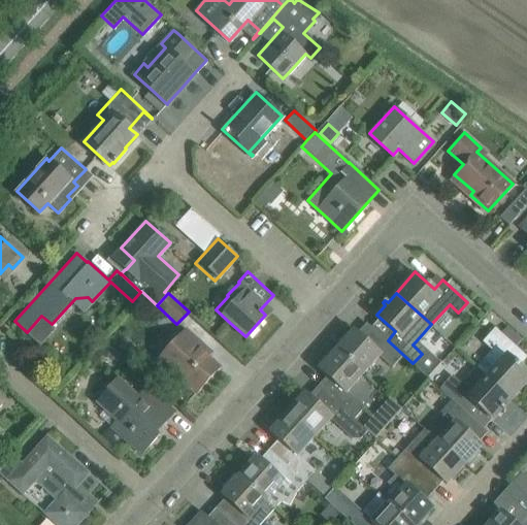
[(439,359),(453,345),(431,325),(418,339),(439,359)]
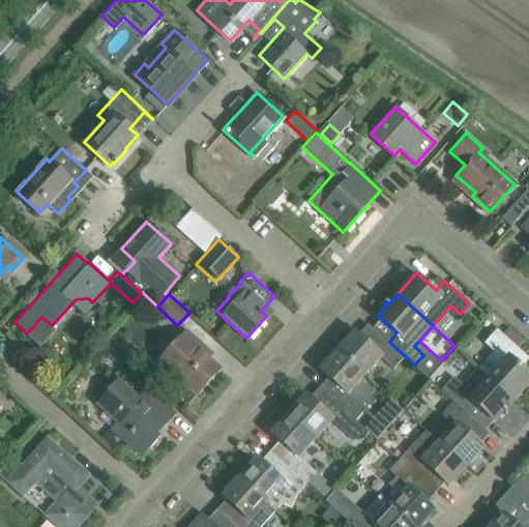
[(496,327),(487,338),(496,346),(477,367),(512,398),(528,379),(528,374),(513,359),(522,350),(496,327)]
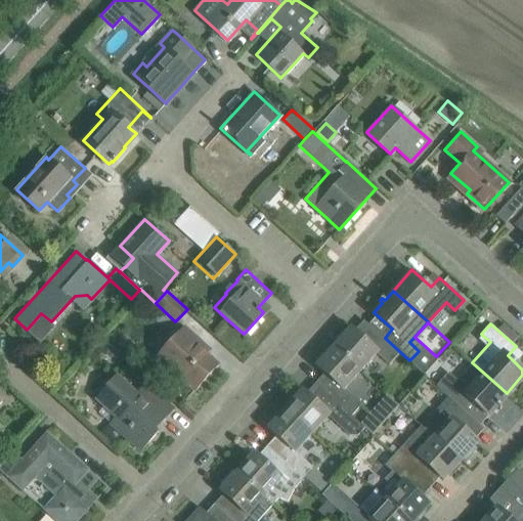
[(399,351),(385,338),(378,332),(367,342),(350,326),(334,344),(360,368),(377,351),(389,362),(399,351)]
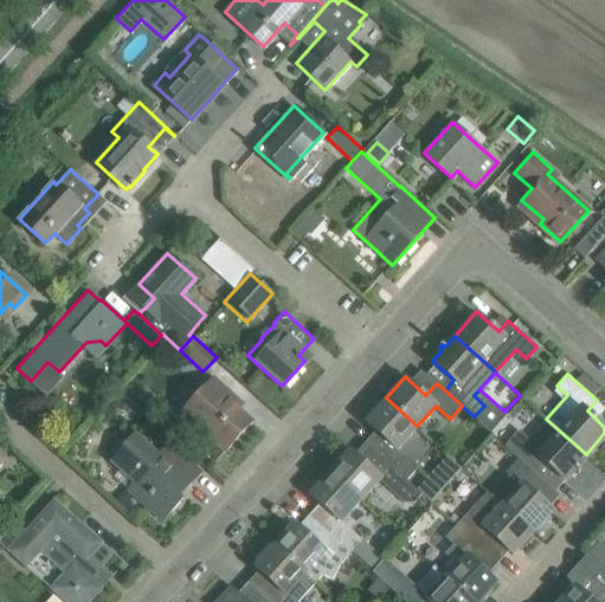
[(251,420),(225,396),(229,392),(213,377),(181,410),(224,450),(251,420)]
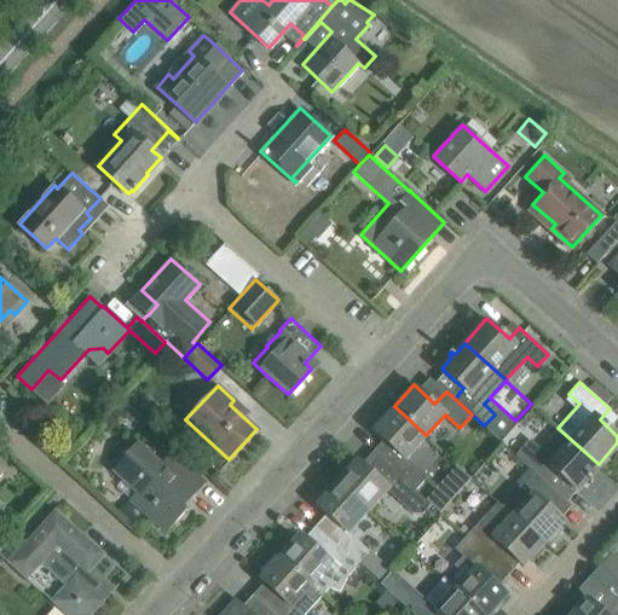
[(123,401),(115,410),(130,423),(137,415),(123,401)]
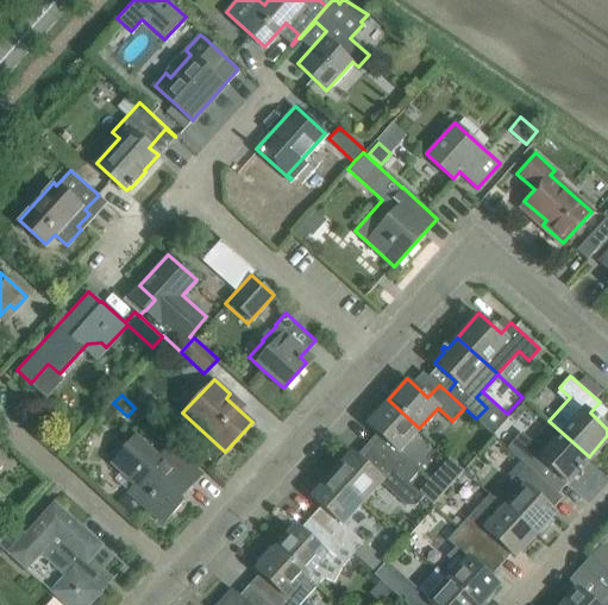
[(399,451),(419,428),(388,399),(367,423),(380,435),(370,446),(408,480),(419,468),(399,451)]
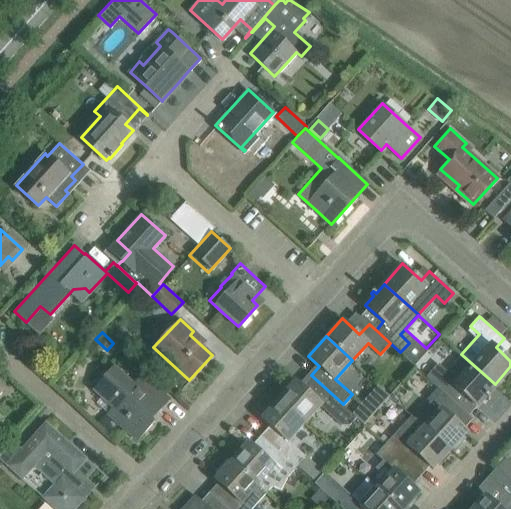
[(495,384),(461,354),(444,373),(435,365),(426,375),(438,386),(450,397),(458,389),(476,405),(484,396),(487,398),(489,396),(487,393),(495,384)]
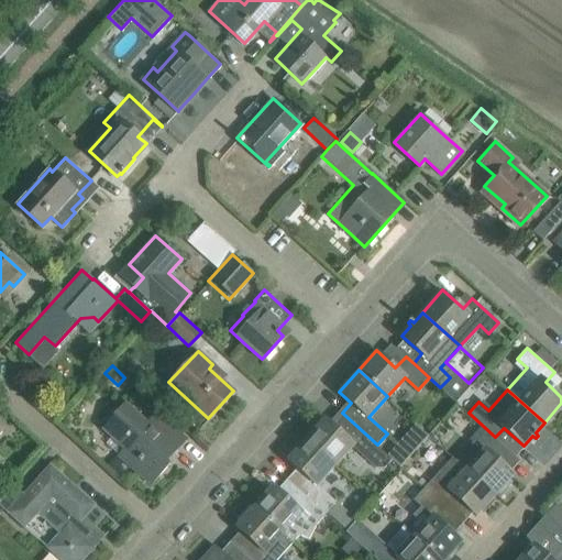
[(173,452),(186,438),(155,410),(146,421),(124,403),(118,409),(103,426),(138,458),(131,464),(151,483),(169,462),(165,458),(171,451),(173,452)]
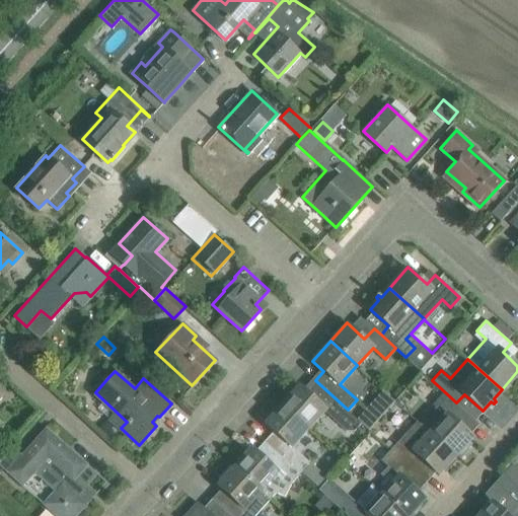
[(348,410),(315,380),(306,391),(299,384),(283,403),(308,427),(324,410),(346,429),(354,429),(361,421),(348,410)]
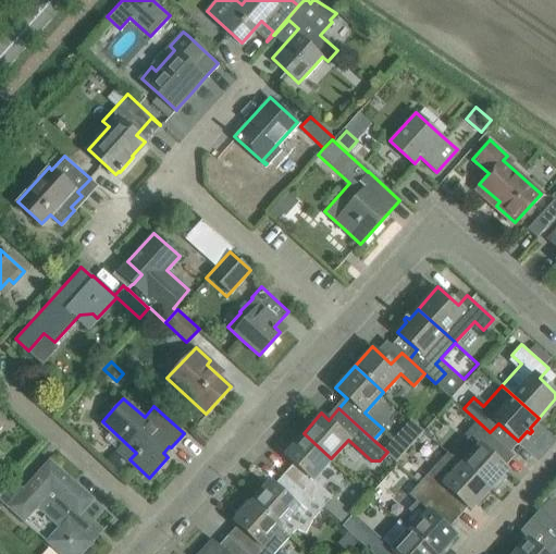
[(507,468),(487,450),(497,439),(490,432),(477,420),(465,432),(468,434),(451,454),(489,489),(507,468)]
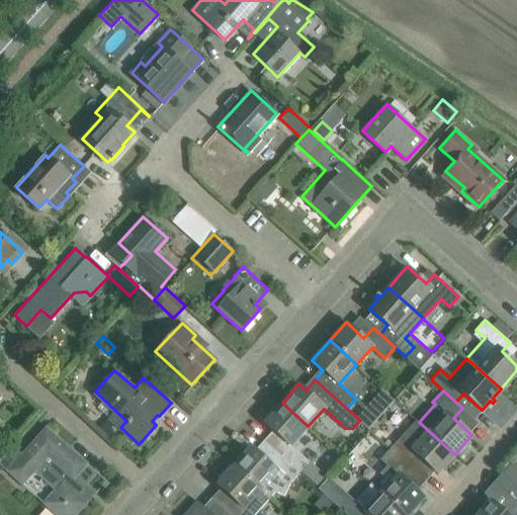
[(291,443),(308,426),(282,403),(264,422),(272,429),(264,438),(299,469),(309,459),(291,443)]
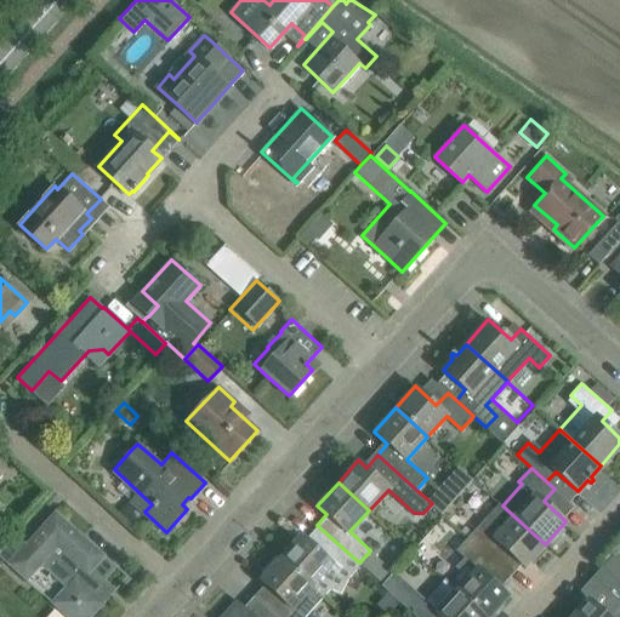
[(442,490),(431,502),(441,512),(453,500),(442,490)]
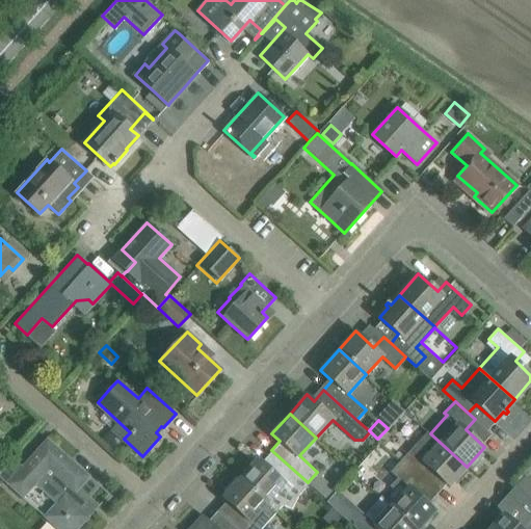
[(467,467),(430,433),(427,430),(400,460),(408,468),(432,490),(442,479),(449,485),(467,467)]
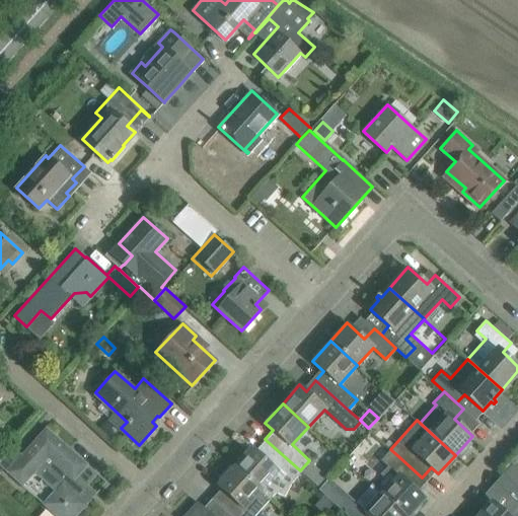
[(73,480),(87,464),(46,427),(20,454),(11,446),(0,458),(0,464),(21,485),(33,471),(54,490),(51,493),(51,501),(47,506),(57,515),(74,515),(82,508),(81,499),(87,492),(73,480)]
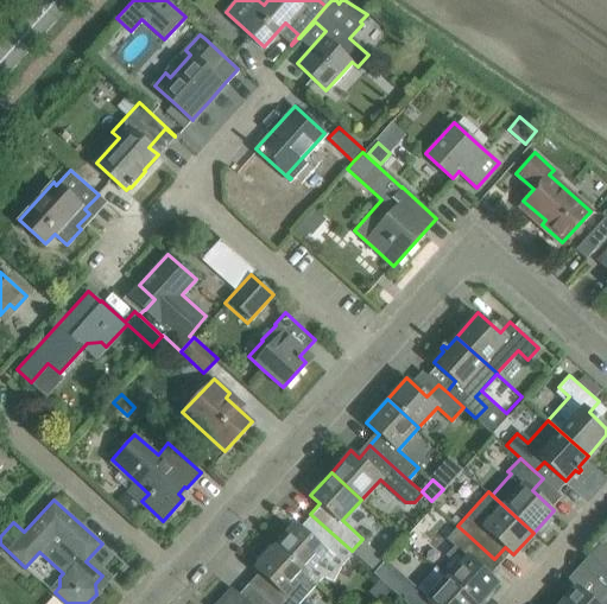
[(352,551),(310,514),(309,515),(313,519),(303,531),(295,523),(274,545),(316,582),(322,576),(332,579),(339,565),(352,551)]
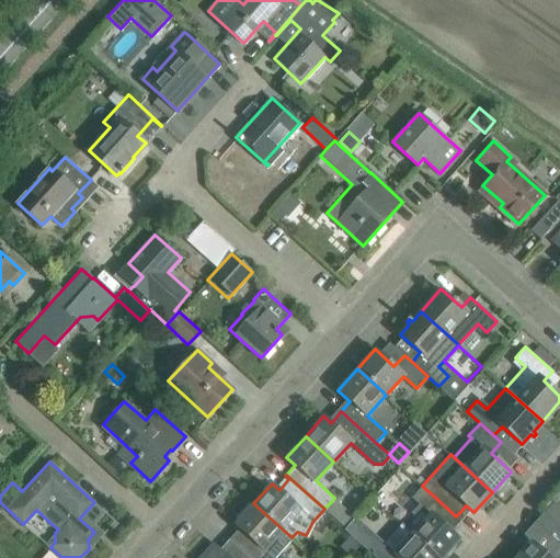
[(459,519),(456,516),(431,493),(422,486),(412,497),(420,503),(400,523),(402,524),(438,557),(440,557),(459,538),(449,530),(459,519)]
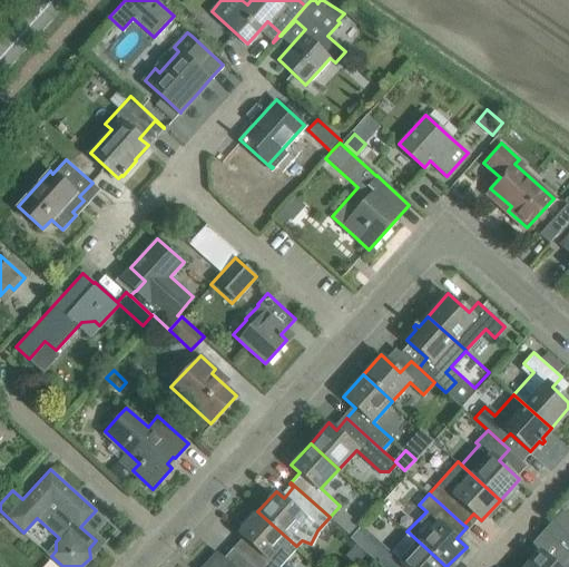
[(278,566),(277,566),(296,546),(257,511),(238,533),(244,538),(234,549),(242,555),(241,556),(253,566),(278,566)]
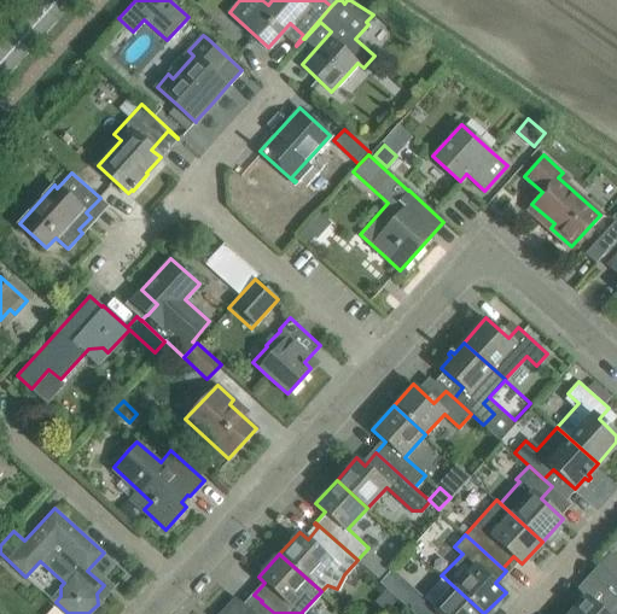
[(616,613),(616,578),(599,562),(569,595),(578,602),(568,613),(616,613)]
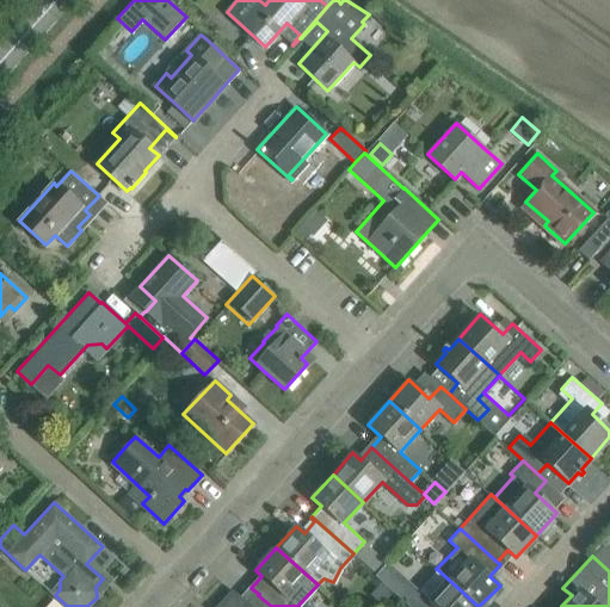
[(478,606),(438,570),(419,590),(416,587),(402,600),(410,606),(478,606)]
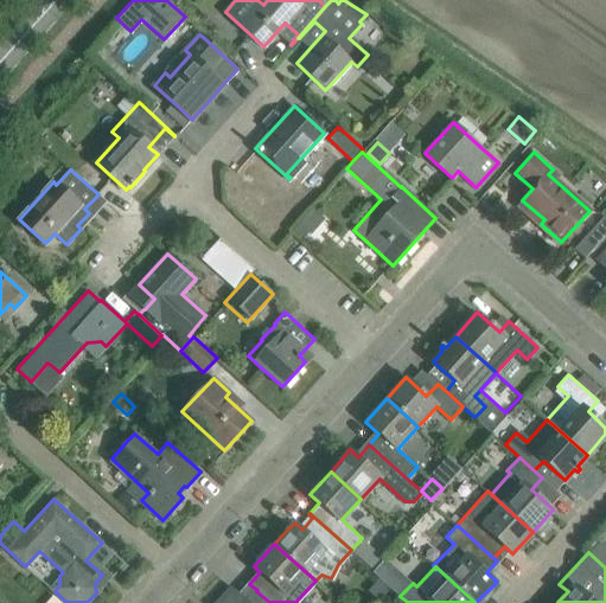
[(269,602),(256,591),(248,601),(230,585),(214,602),(269,602)]
